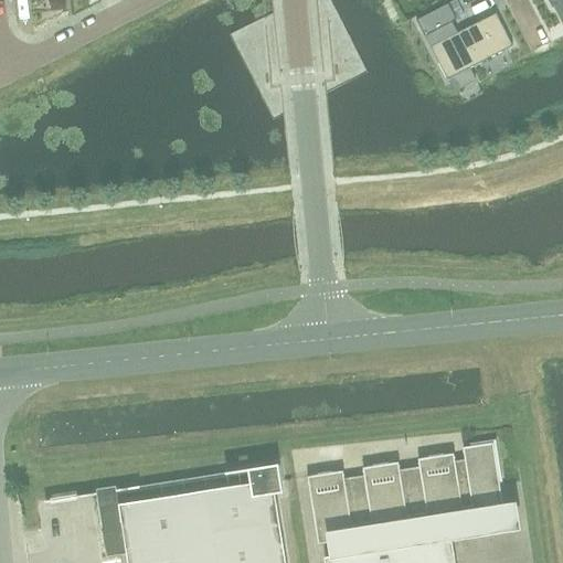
[(549,0),(551,4),(555,2),(562,17),(562,0),(549,0)]
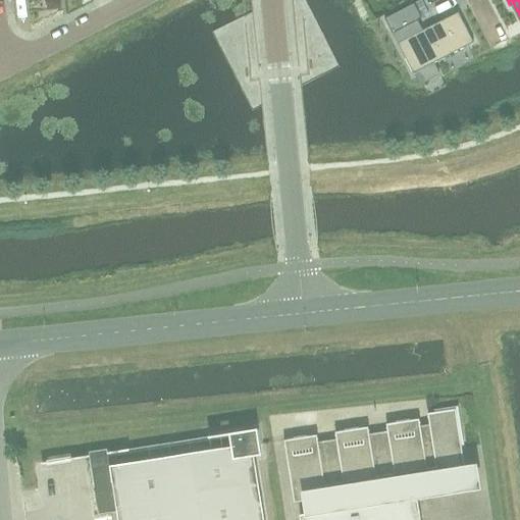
[(382,16),(391,32),(419,16),(412,2),(382,16)]
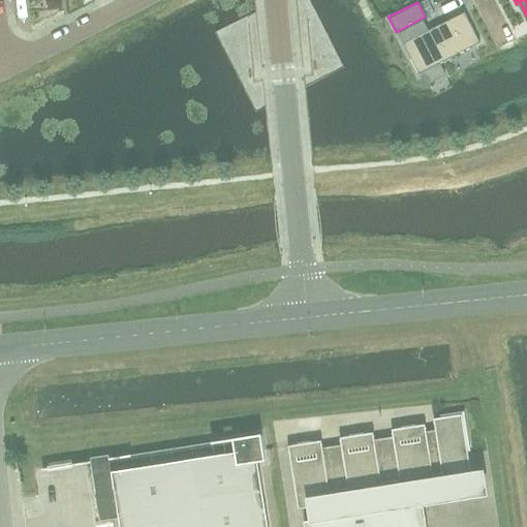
[(427,29),(401,42),(416,72),(417,72),(422,79),(425,85),(434,79),(444,74),(438,62),(478,41),(463,11),(427,29)]
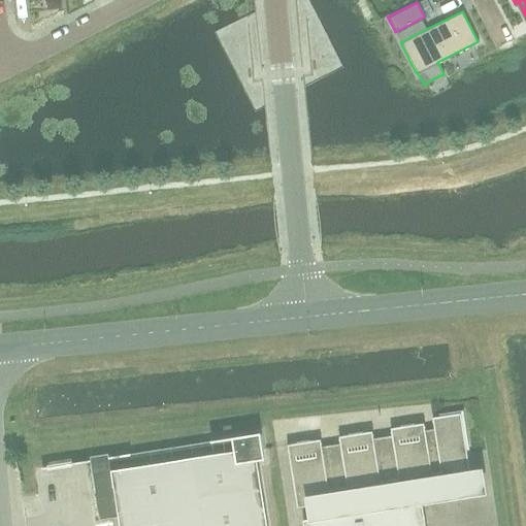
[(319,439),(286,445),(295,506),(305,505),(307,519),(301,520),(302,525),(424,525),(420,501),(433,499),(433,498),(454,495),(452,483),(469,480),(459,413),(431,417),(432,428),(423,430),(422,423),(389,428),(390,435),(371,438),(370,431),(337,436),(338,444),(320,447),(319,439)]
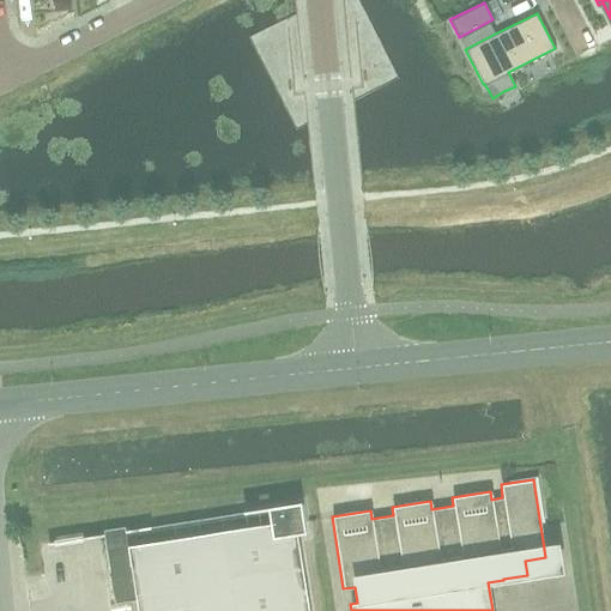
[(270,524),(127,545),(137,610),(308,610),(296,534),(306,533),(301,502),(267,507),(270,524)]
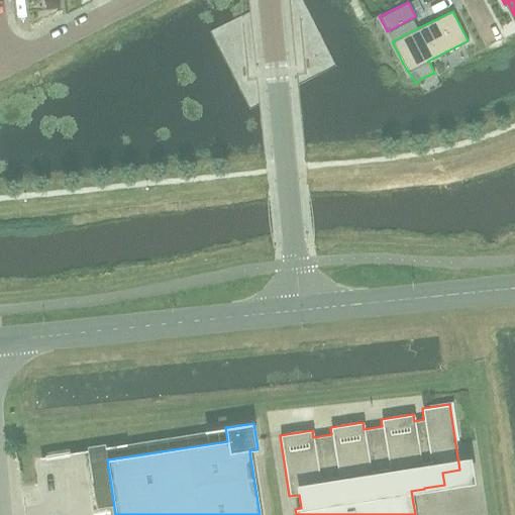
[(74,437),(48,436),(47,453),(74,453),(74,437)]
